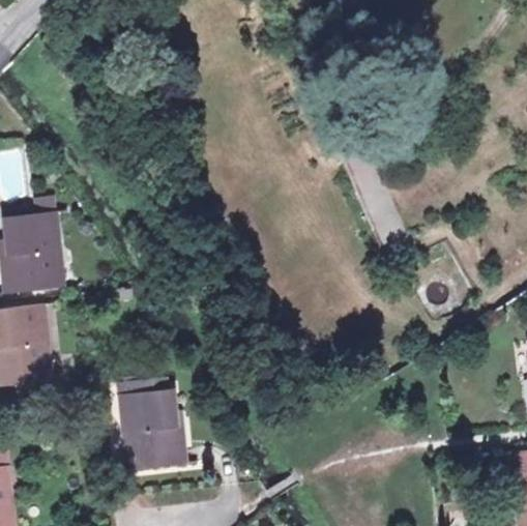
[(38,197),(39,208),(58,206),(52,196),(38,197)]
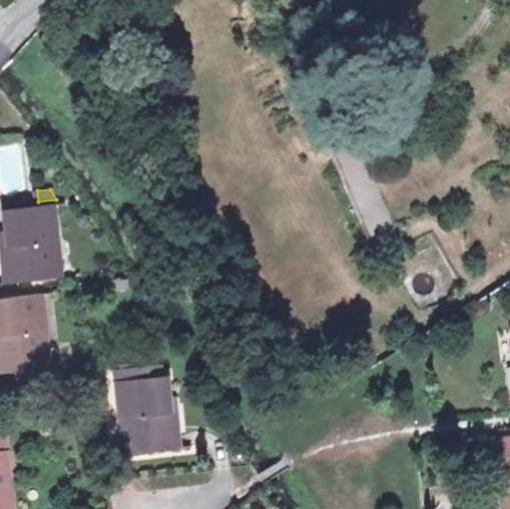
[(6,230),(13,230),(14,244),(3,245),(7,284),(56,279),(53,241),(60,240),(57,203),(4,208),(6,230)]
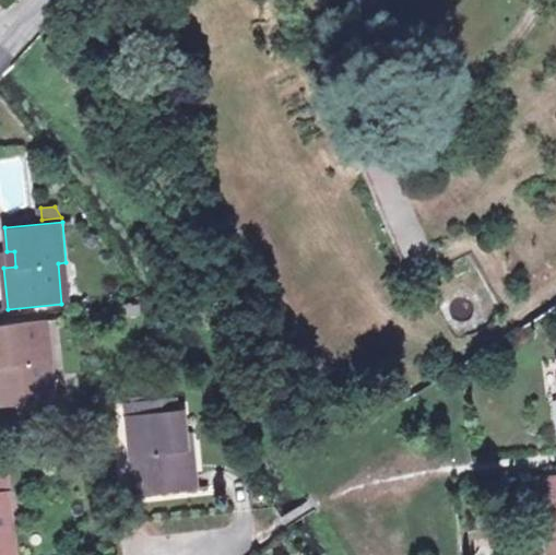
[(66,262),(58,263),(61,304),(69,303),(66,262)]
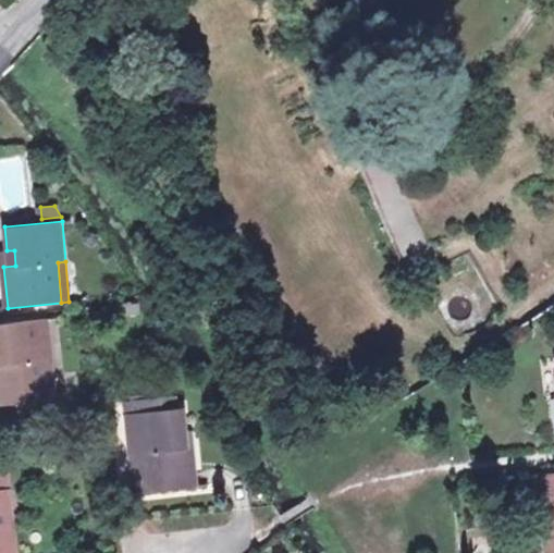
[(3,365),(0,365),(0,404),(47,401),(42,363),(52,361),(48,320),(0,324),(0,352),(1,352),(3,365)]
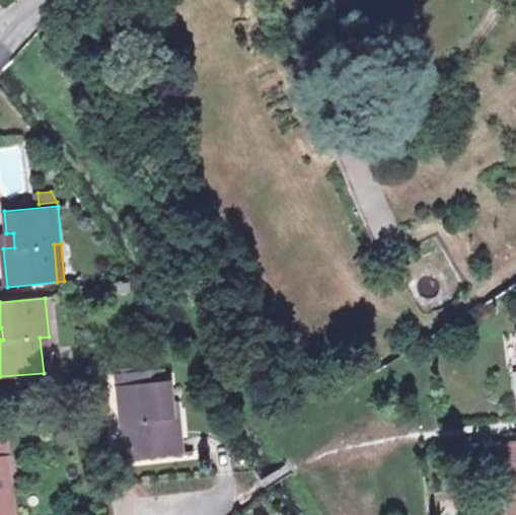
[(119,422),(126,422),(129,458),(179,453),(176,417),(163,419),(162,405),(167,405),(165,381),(160,382),(159,370),(138,372),(139,384),(116,386),(119,422)]
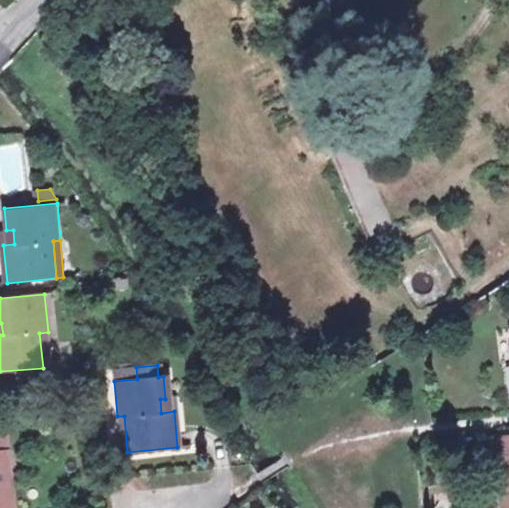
[(136,367),(113,370),(114,381),(137,379),(136,367)]
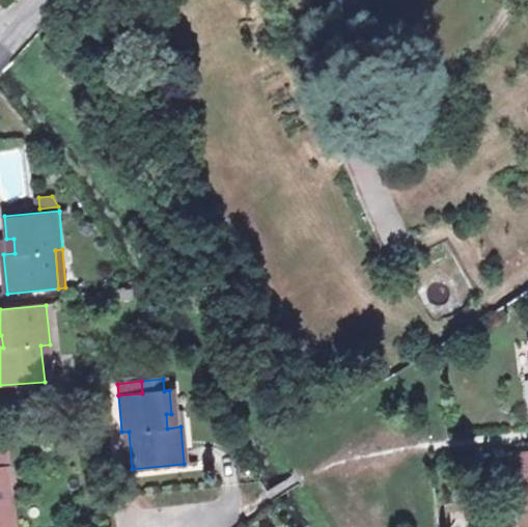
[(523,524),(527,523),(527,447),(505,449),(509,487),(519,486),(523,524)]
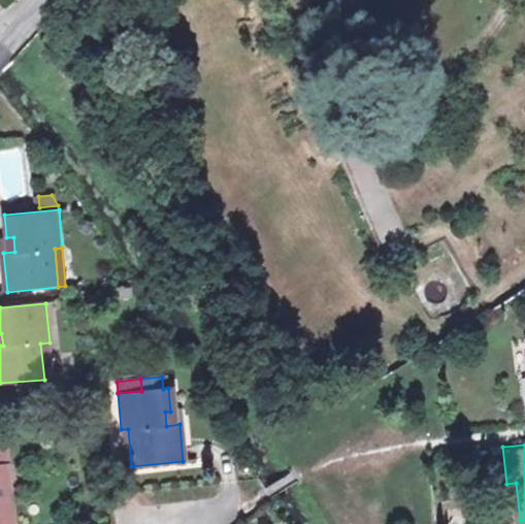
[(11,523),(9,498),(2,499),(0,478),(0,523),(11,523)]
